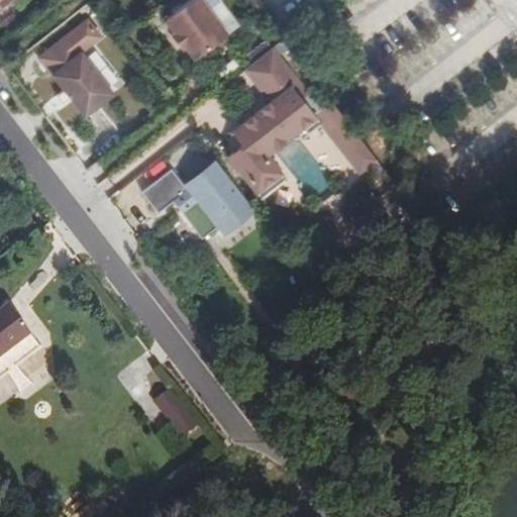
[(205,0),(196,0),(171,20),(201,59),(232,34),(205,0)]
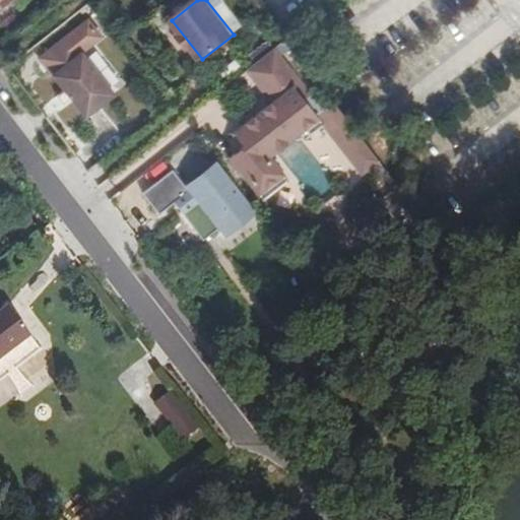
[(52,75),(80,54),(101,38),(87,21),(39,59),(52,75)]
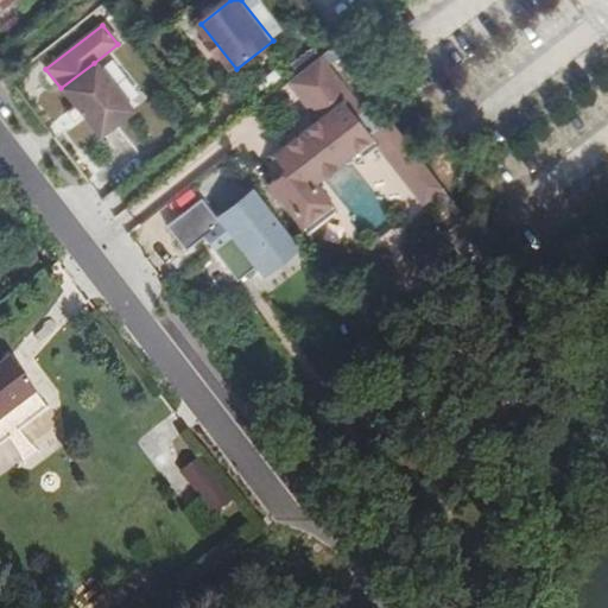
[(362,111),(321,57),(287,82),(317,120),(278,151),(290,166),(267,184),(306,234),(335,211),(314,183),(349,154),(356,163),(378,146),(355,118),(362,111)]
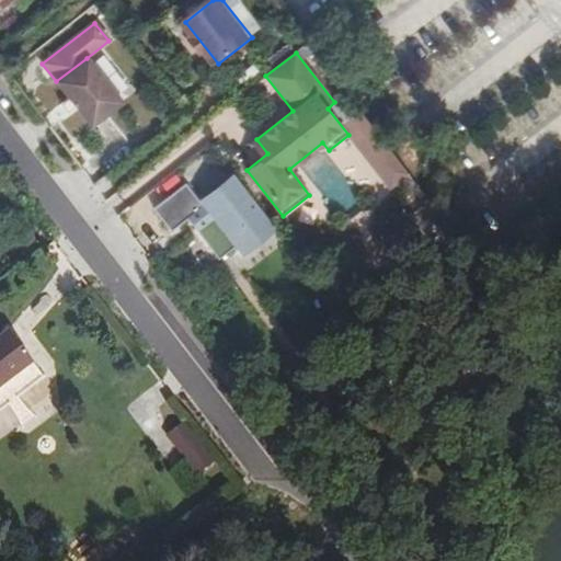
[(87,58),(56,81),(91,127),(122,103),(87,58)]
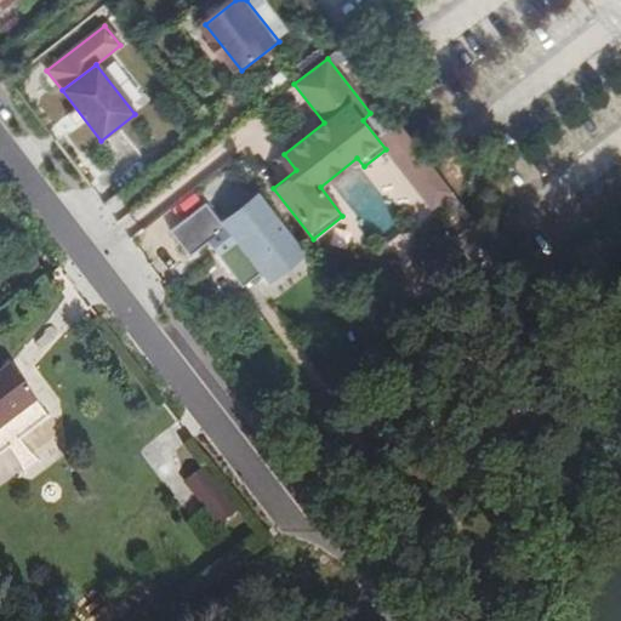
[(205,204),(170,232),(189,257),(208,243),(243,288),(260,274),(263,279),(302,249),(262,198),(224,228),(205,204)]
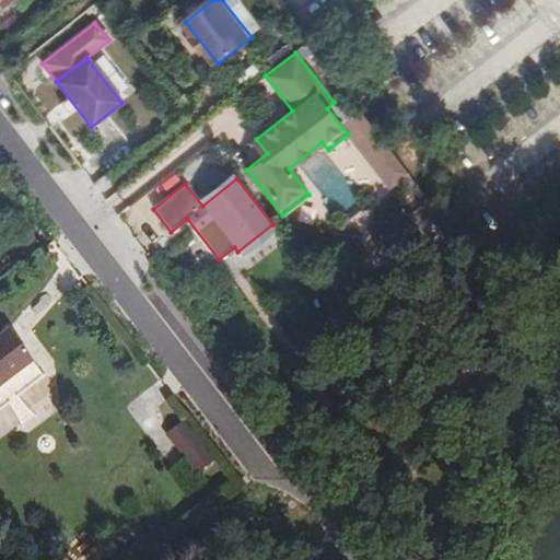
[(336,296),(340,293),(327,277),(323,280),(336,296)]
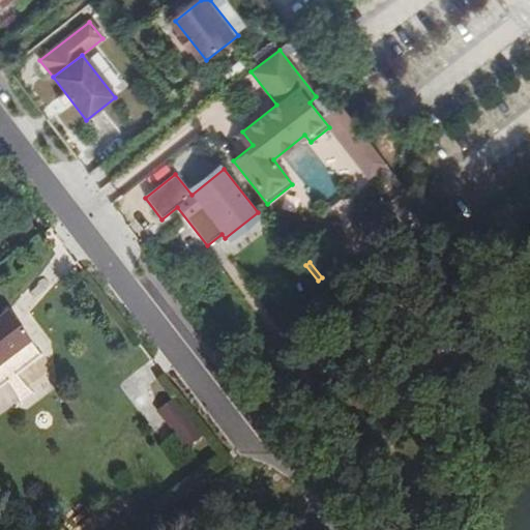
[(0,318),(0,366),(30,344),(6,314),(0,318)]
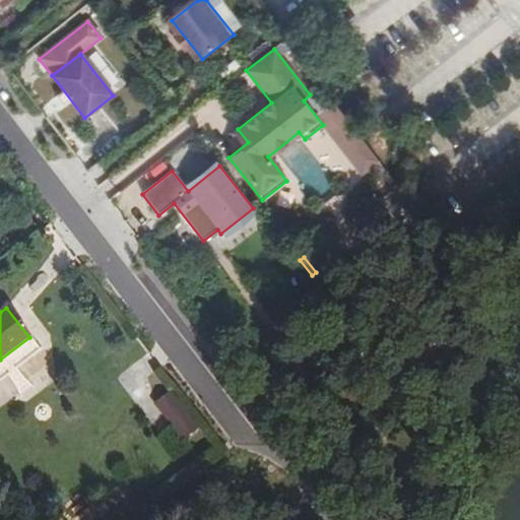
[(155,401),(182,435),(197,423),(171,389),(155,401)]
